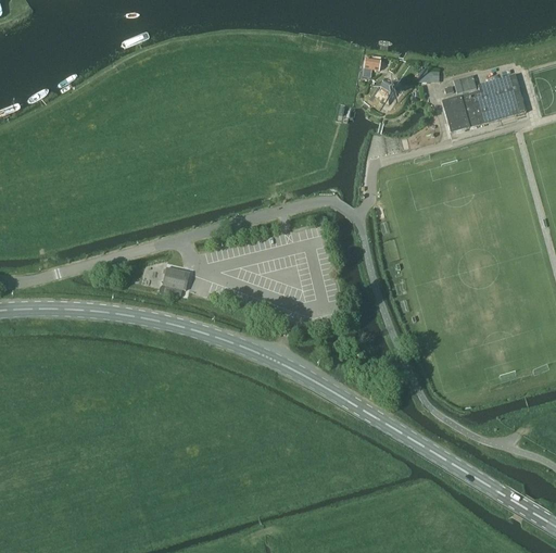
[(381,55),(371,54),(371,58),(365,57),(362,75),(370,77),(371,68),(379,70),(381,55)]
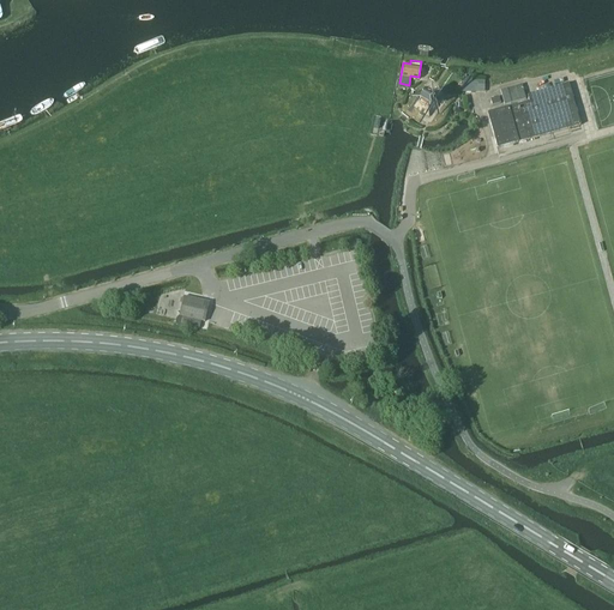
[(471,76),(462,76),(462,77),(462,89),(462,90),(469,90),(475,90),(475,89),(475,78),(471,78),(471,76)]
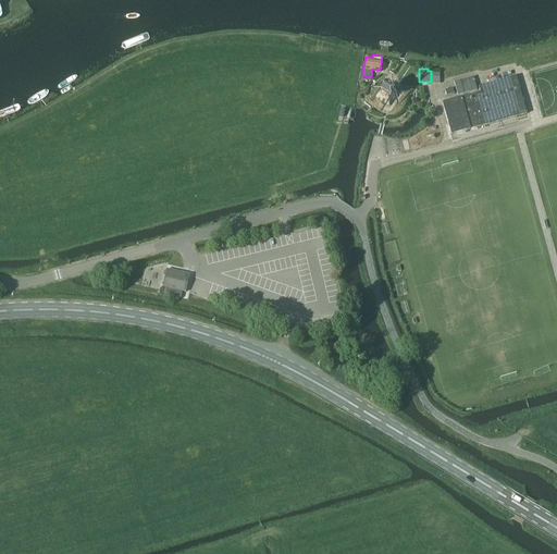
[(479,84),(480,90),(442,100),(450,133),(527,112),(520,87),(516,73),(479,84)]
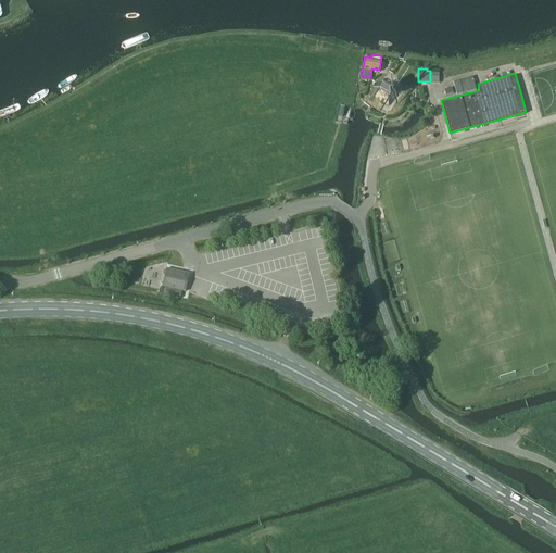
[(454,79),(457,92),(477,87),(472,74),(454,79)]
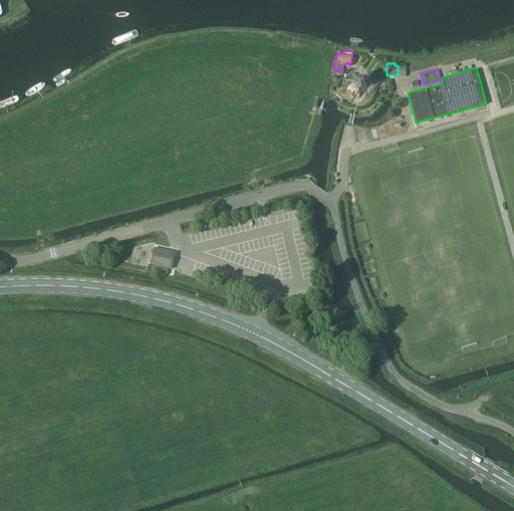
[(359,94),(367,83),(355,75),(347,86),(359,94)]
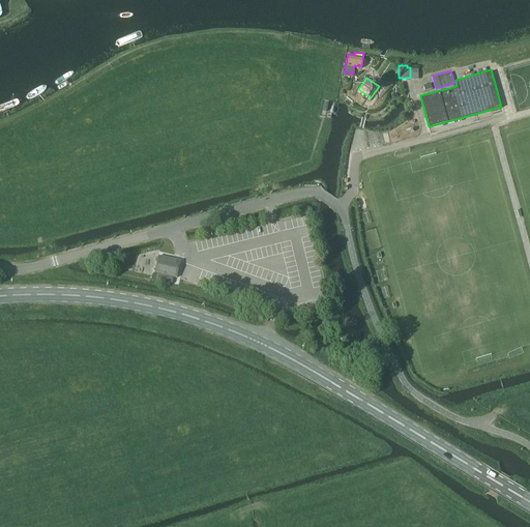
[(177,275),(180,259),(158,254),(154,270),(157,271),(174,274),(177,275)]
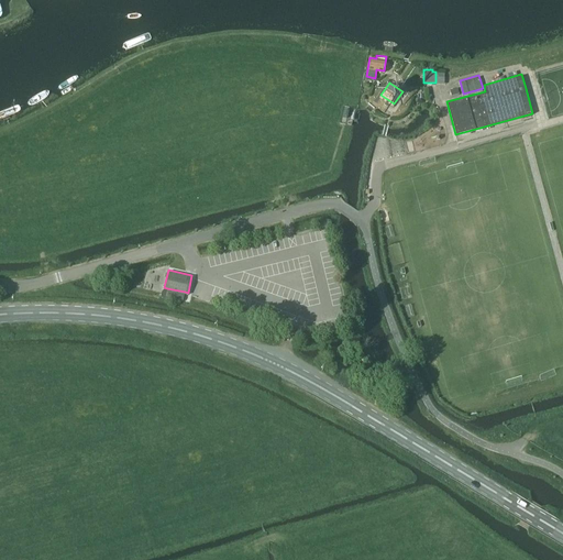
[(183,299),(185,292),(167,288),(166,295),(183,299)]
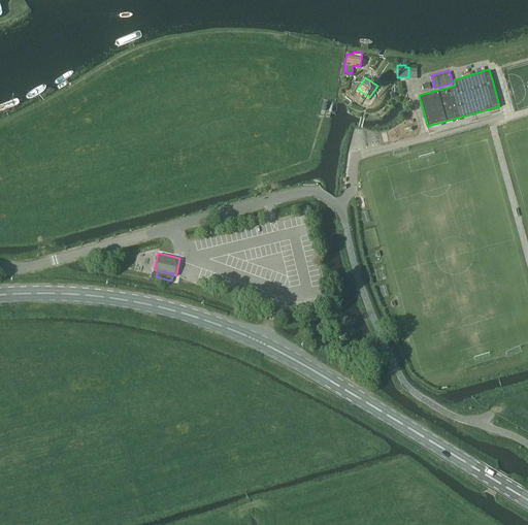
All buildings are outlined.
